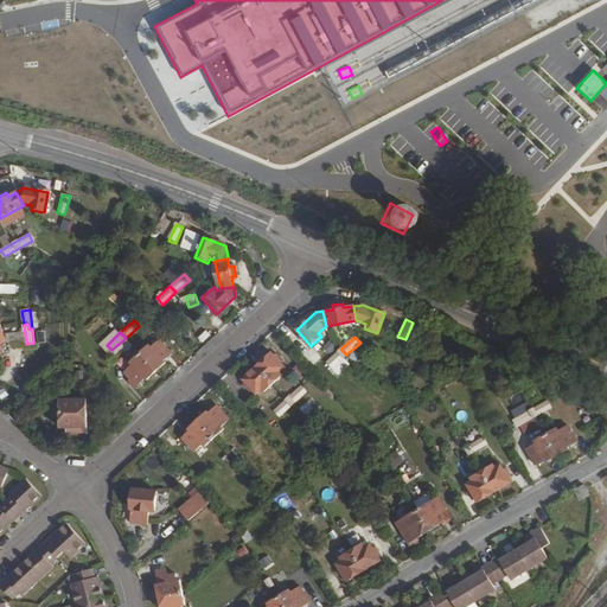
[(149,345),(139,353),(155,370),(165,362),(163,359),(171,352),(160,340),(152,347),(149,345)]
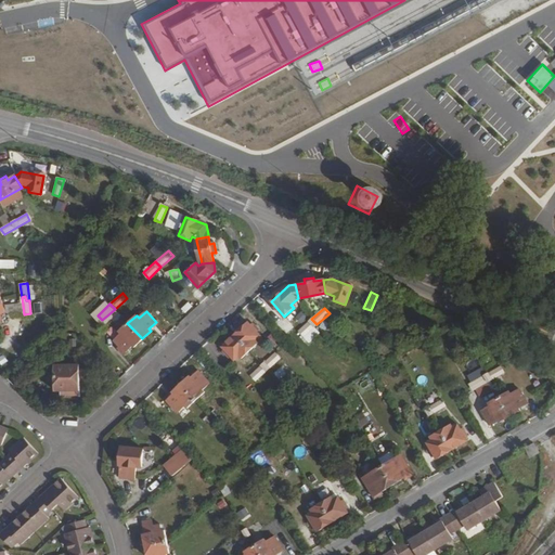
[(311,319),(299,330),(305,336),(317,324),(311,319)]
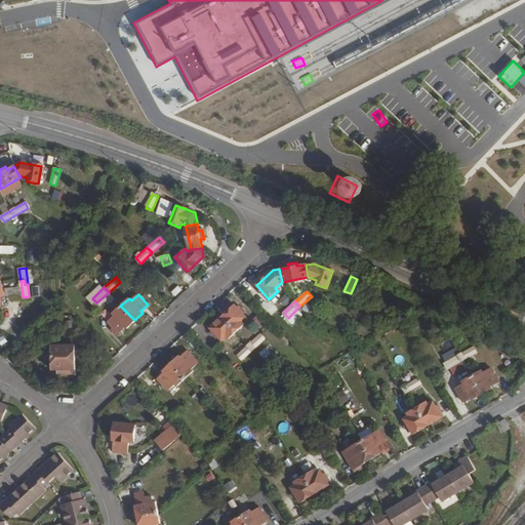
[(115,315),(108,321),(118,332),(125,326),(126,327),(134,320),(120,306),(113,313),(115,315)]
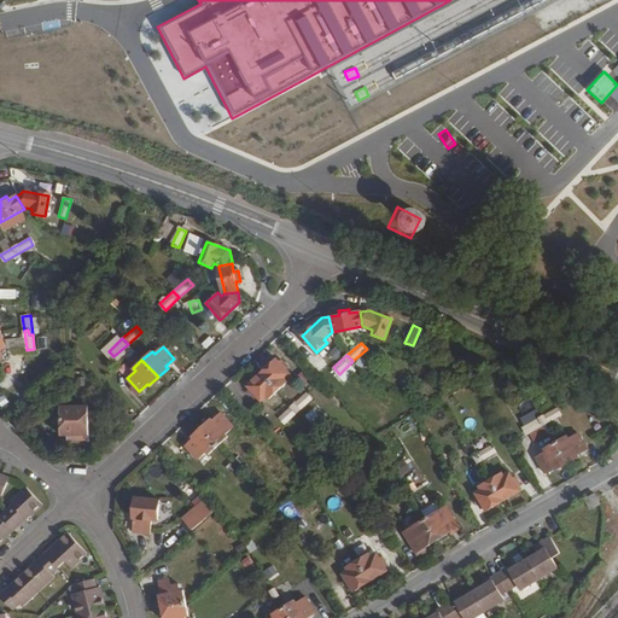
[(277,360),(262,372),(279,390),(289,380),(286,378),(290,374),(285,369),(289,366),(283,360),(279,362),(277,360)]
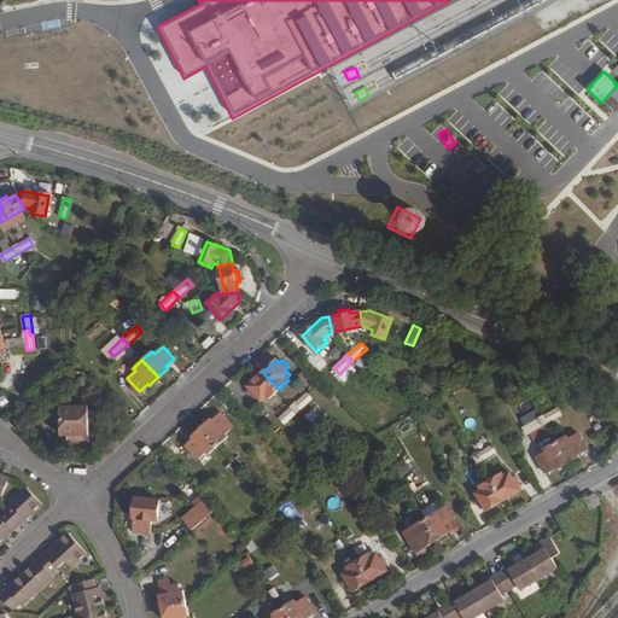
[(66,372),(66,386),(85,385),(85,373),(66,372)]
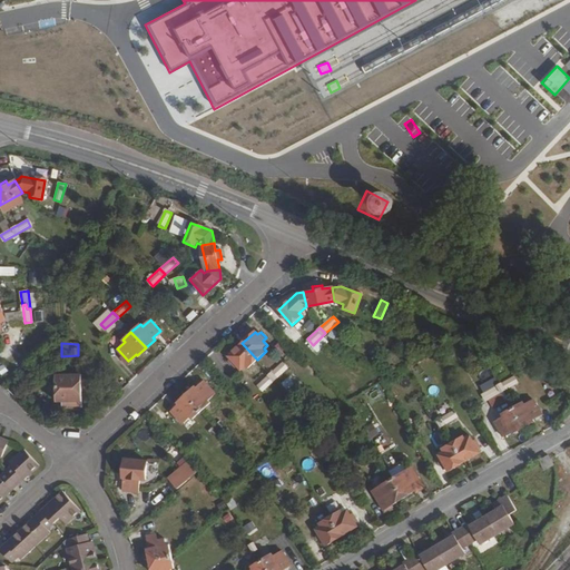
[(228,355),(232,359),(229,360),(236,366),(237,365),(242,370),(247,365),(249,367),(257,360),(242,343),(228,355)]
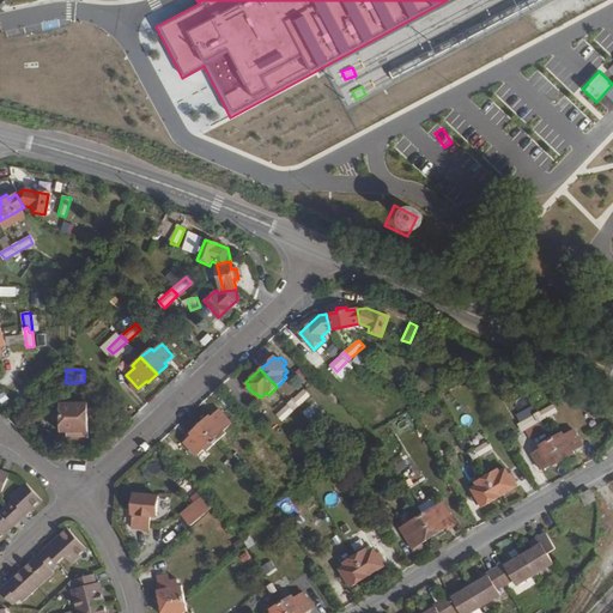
[(291,380),(283,386),(287,395),(297,389),(291,380)]
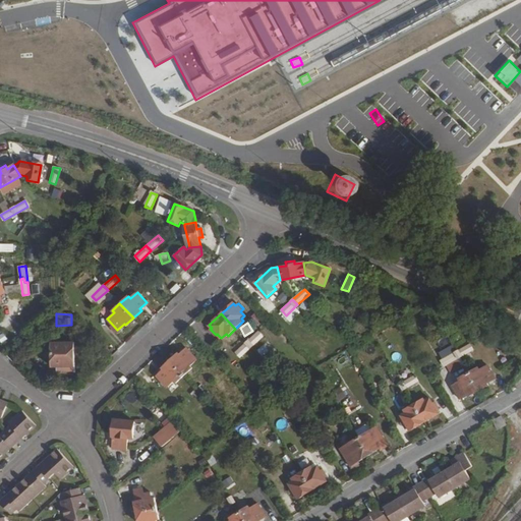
[(258,331),(246,342),(251,347),(264,336),(258,331)]
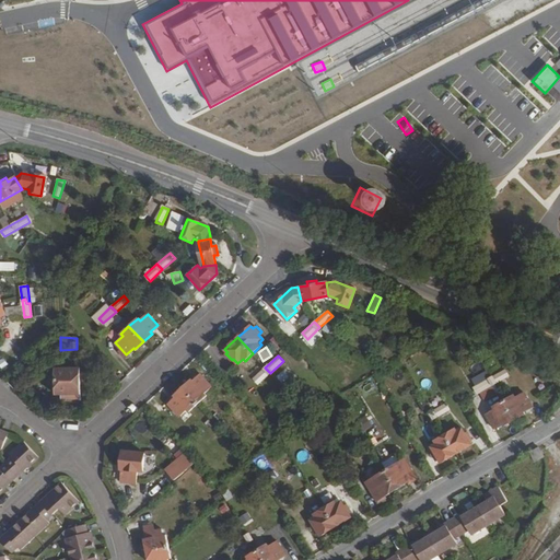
[(57,368),(56,393),(61,393),(60,398),(80,398),(80,378),(84,376),(84,373),(81,370),(81,368),(57,368)]
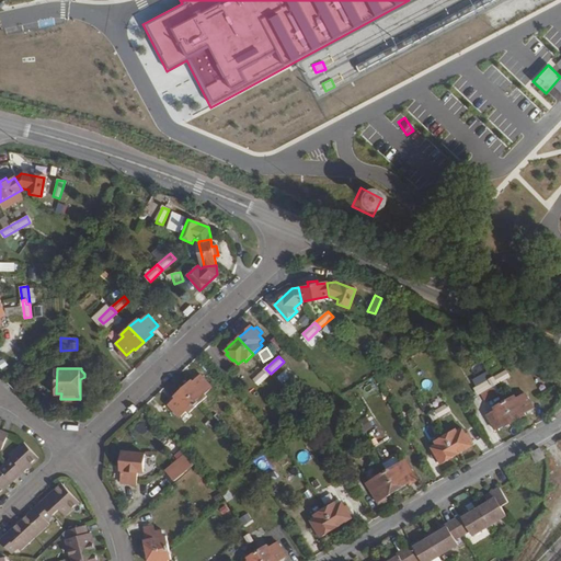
[(265,368),(253,379),(259,386),(271,374),(265,368)]
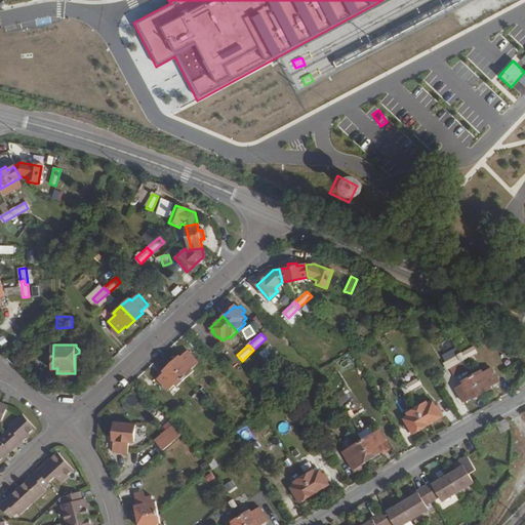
[(263,360),(270,354),(264,347),(257,353),(263,360)]
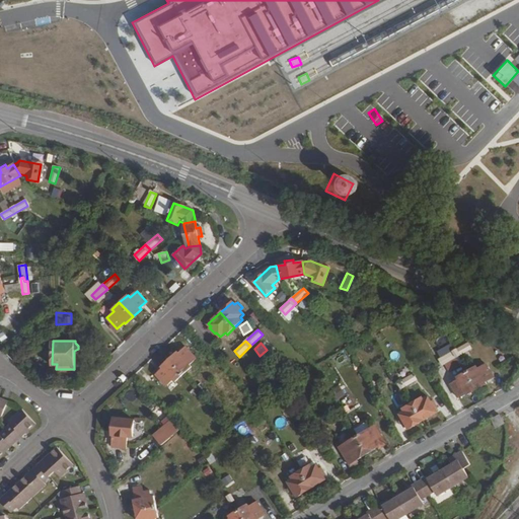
[(467,344),(454,351),(457,357),(470,349),(467,344)]
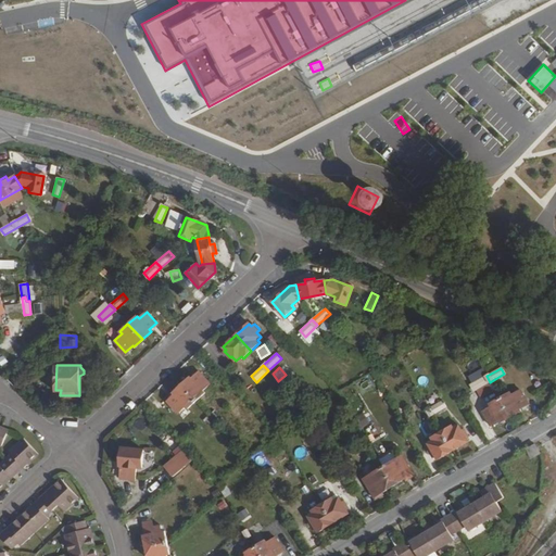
[(191,377),(182,384),(197,401),(205,392),(203,390),(211,383),(200,371),(192,379),(191,377)]
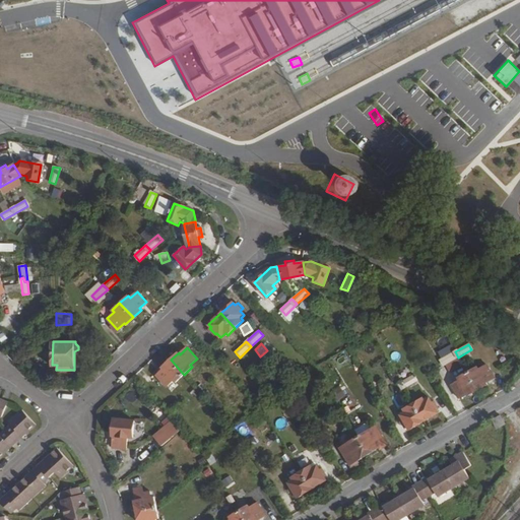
[(455,351),(441,360),(444,365),(458,358),(455,351)]
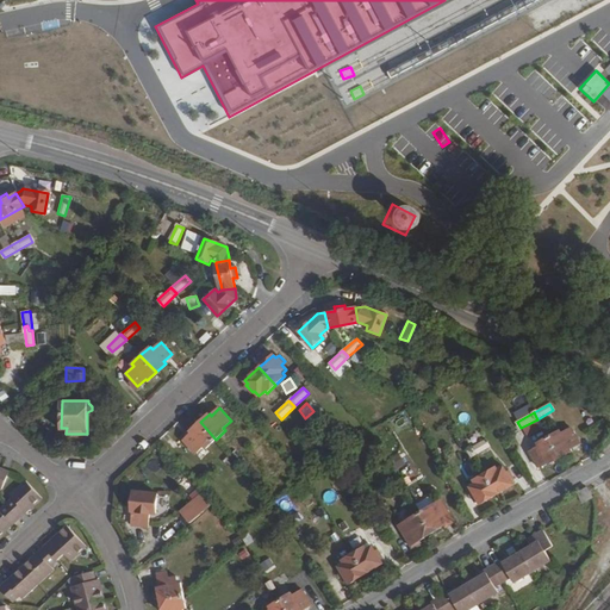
[(193,434),(185,441),(195,453),(204,446),(206,449),(216,440),(200,422),(191,431),(193,434)]
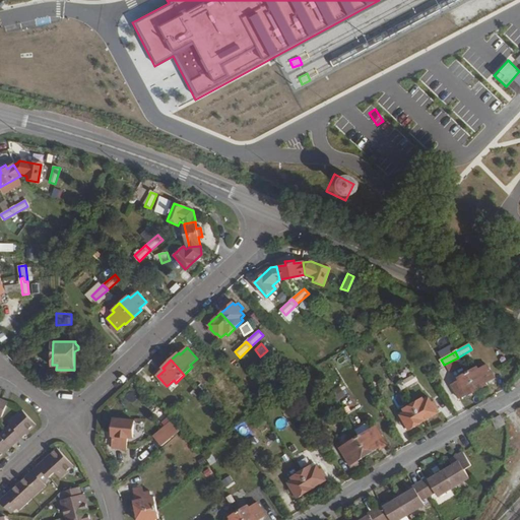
[(466,372),(477,390),(486,385),(485,383),(494,378),(486,365),(478,370),(476,367),(466,372)]
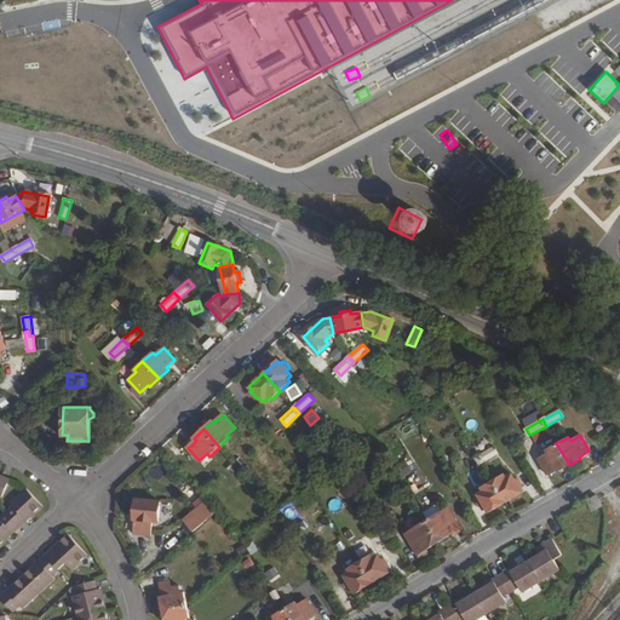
[(547,454),(538,459),(546,475),(556,469),(557,472),(569,465),(556,443),(545,451),(547,454)]
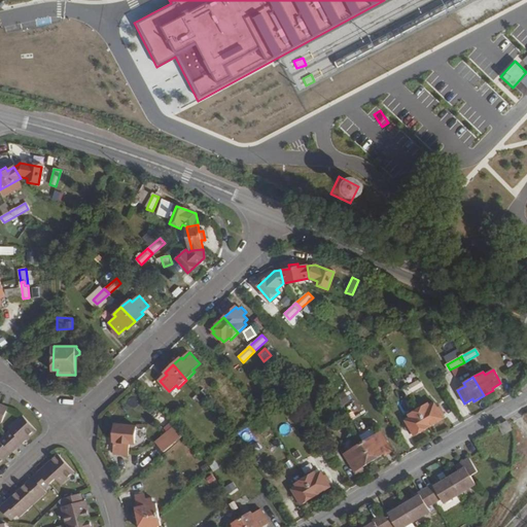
[(419,381),(406,388),(410,394),(423,386),(419,381)]
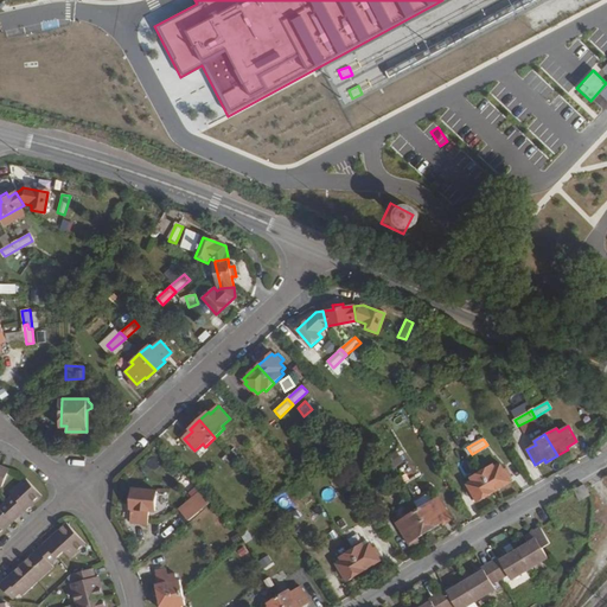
[(242,440),(229,452),(235,459),(248,447),(242,440)]
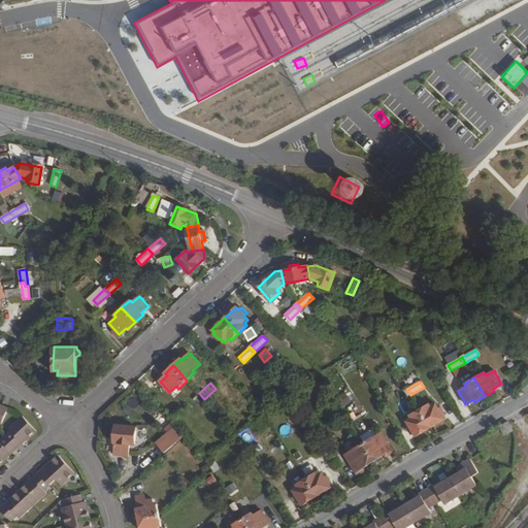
[(406,389),(393,397),(396,403),(410,395),(406,389)]
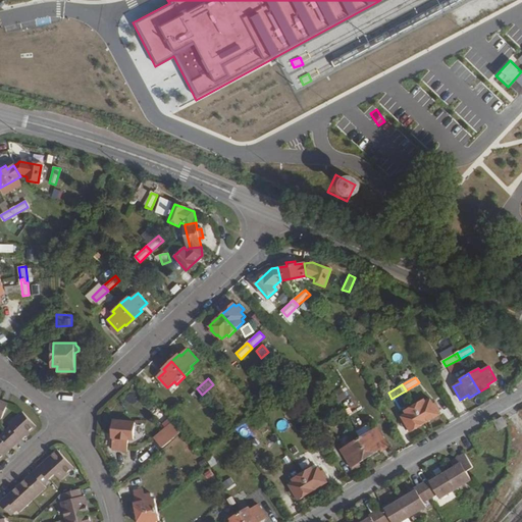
[(197,388),(186,400),(191,406),(202,395),(197,388)]
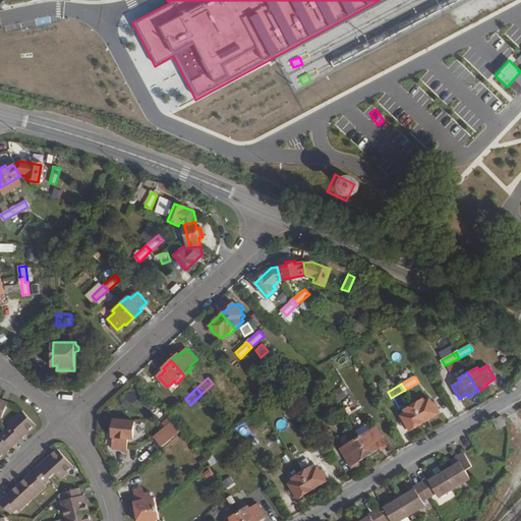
[(414,405),(424,422),(439,413),(437,410),(439,409),(436,402),(432,404),(429,399),(425,401),(423,399),(414,405)]
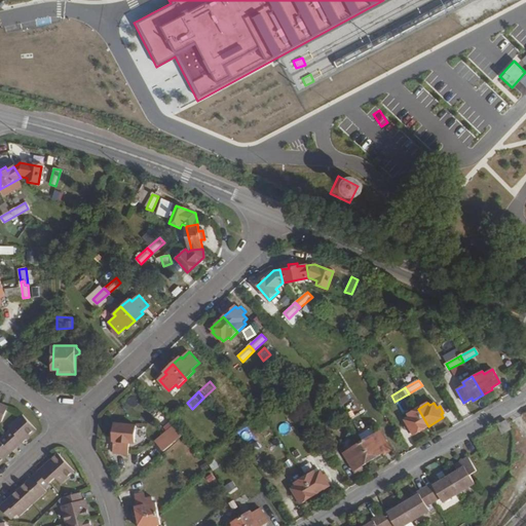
[(406,425),(410,433),(412,431),(414,435),(428,426),(418,409),(409,414),(411,416),(406,419),(408,424),(406,425)]
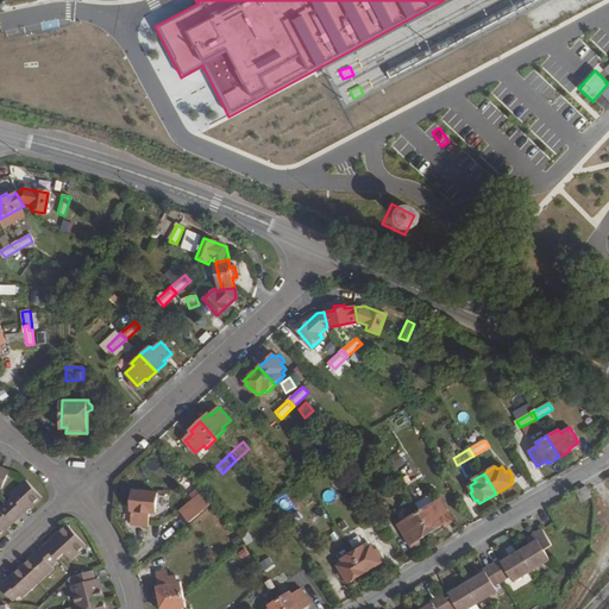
[(419,478),(403,488),(407,495),(424,485),(419,478)]
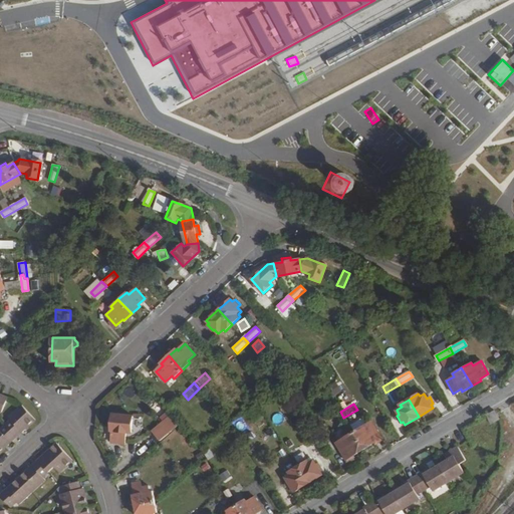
[(0,453),(37,418),(25,405),(11,417),(14,420),(2,431),(0,428),(0,453)]
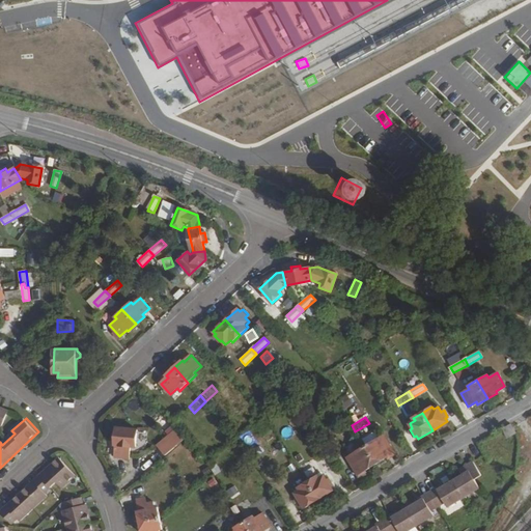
[(502,430),(506,439),(516,434),(511,424),(502,430)]
